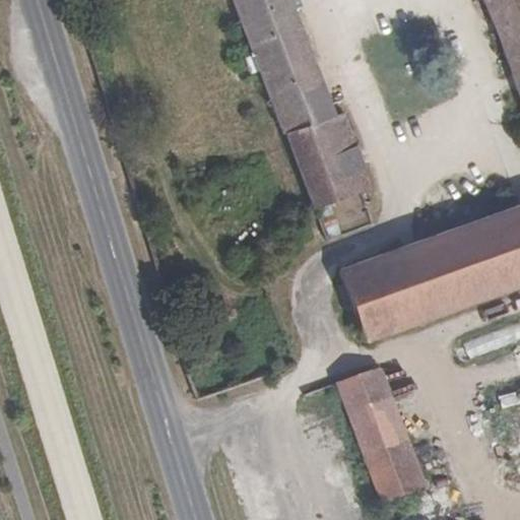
[(286,0),(234,0),(314,210),(370,190),(343,115),(332,118),(286,0)]
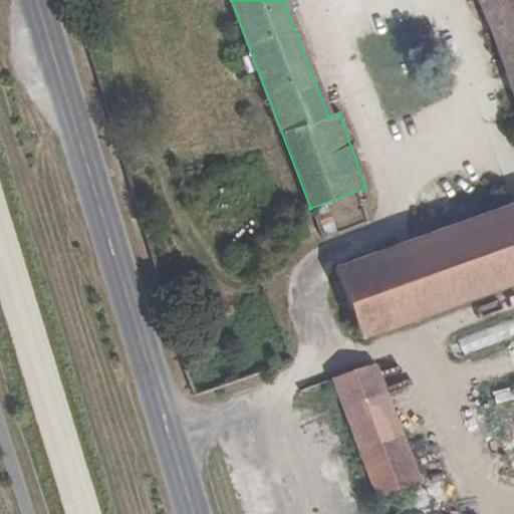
[(513,0),(478,0),(513,102),(513,0)]
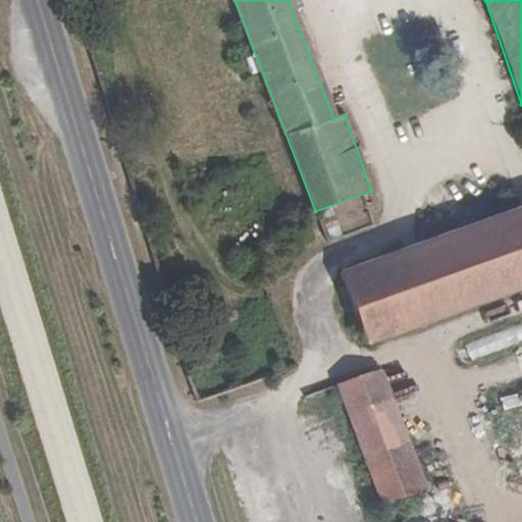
[(366,344),(521,288),(521,209),(340,274),(366,344)]
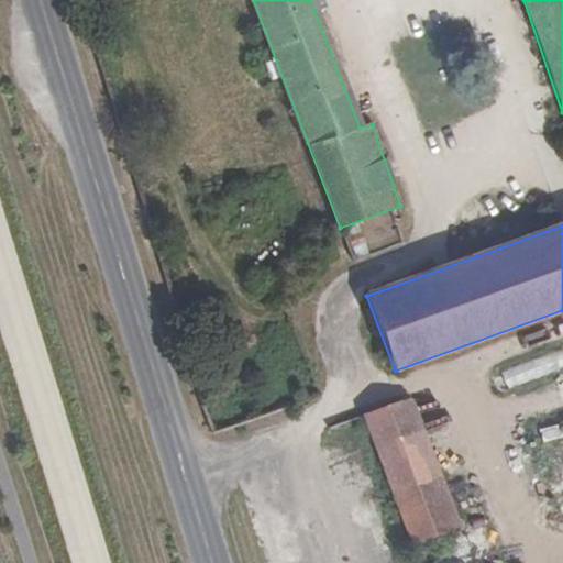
[(562,356),(559,348),(499,373),(507,389),(562,366),(562,356)]
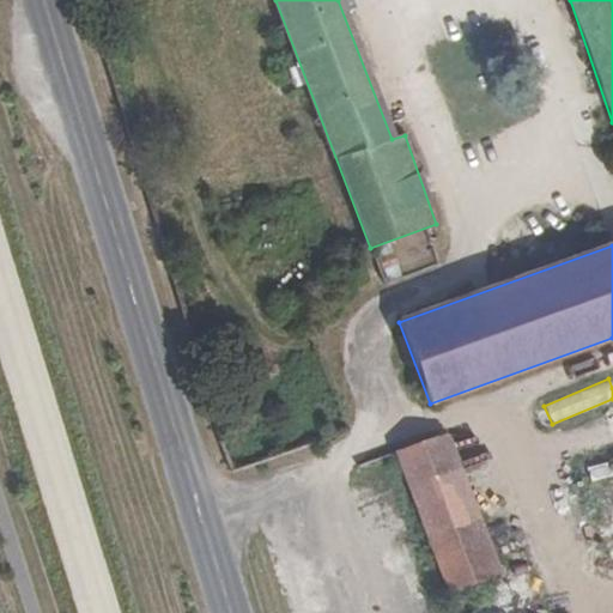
[(447,435),(395,454),(410,492),(461,473),(447,435)]
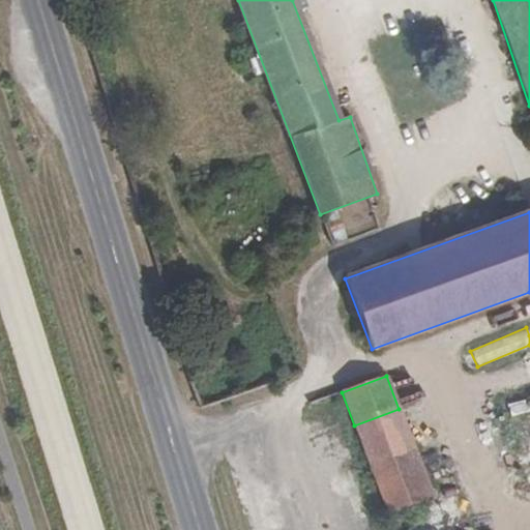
[(399,409),(354,425),(376,480),(419,465),(399,409)]
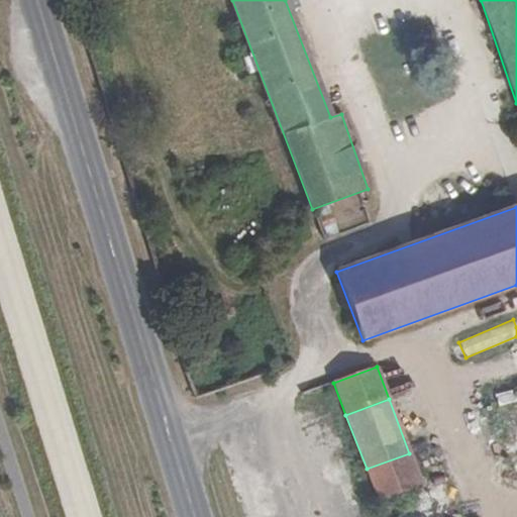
[(409,453),(367,469),(379,500),(421,485),(409,453)]
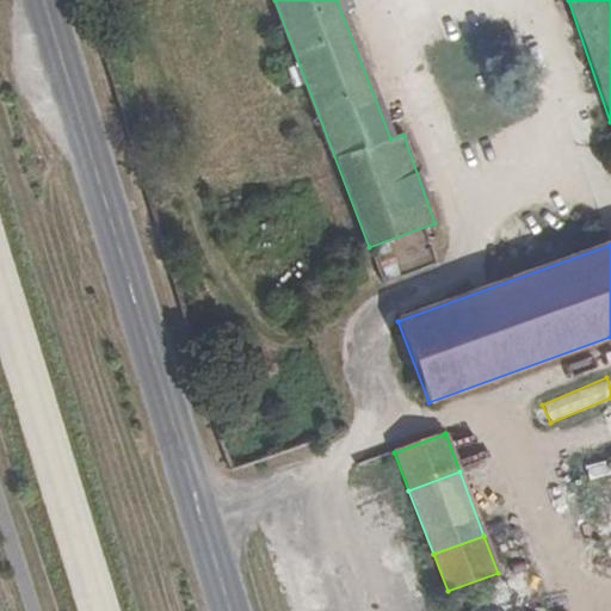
All buildings are outlined.
